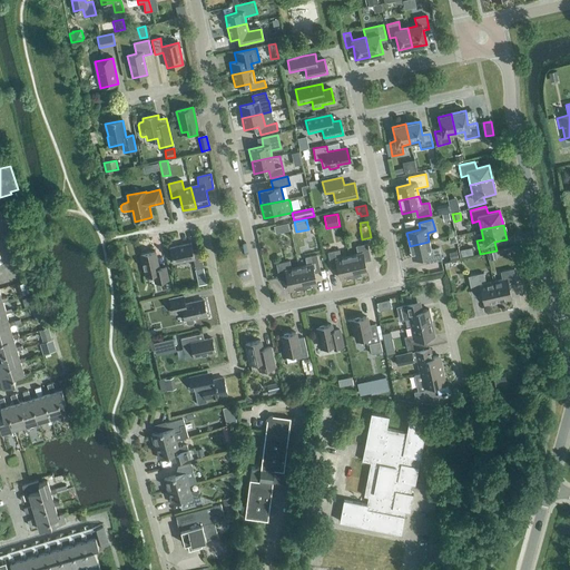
[(429,242),(410,246),(413,259),(426,256),(428,264),(442,261),(439,247),(431,249),(429,242)]
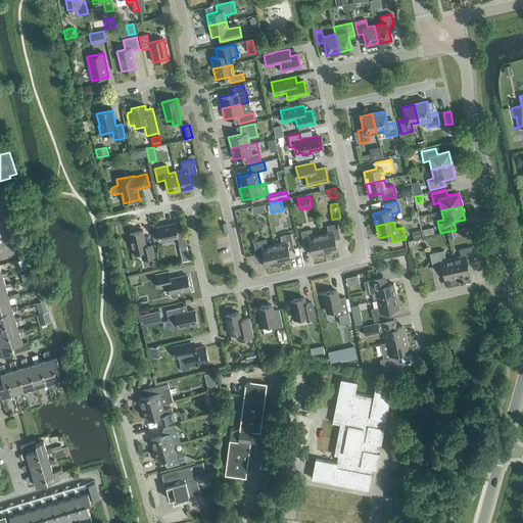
[(176,229),(175,223),(155,228),(158,242),(177,238),(180,247),(187,245),(183,228),(176,229)]
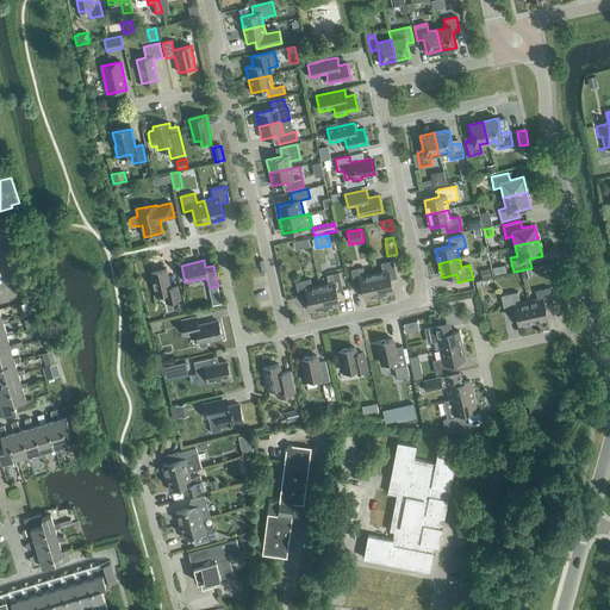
[(373,274),(378,296),(392,292),(390,277),(396,275),(392,261),(380,263),(383,272),(373,274)]
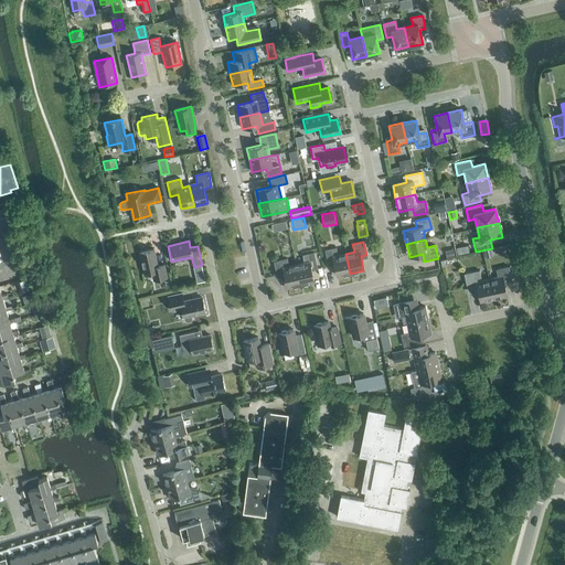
[(496,255),(512,251),(510,242),(493,247),(496,255)]
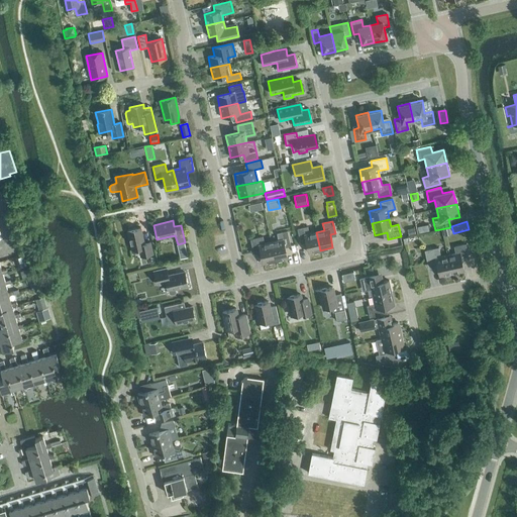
[(320,250),(316,232),(309,234),(308,227),(297,229),(300,241),(305,240),(308,252),(320,250)]
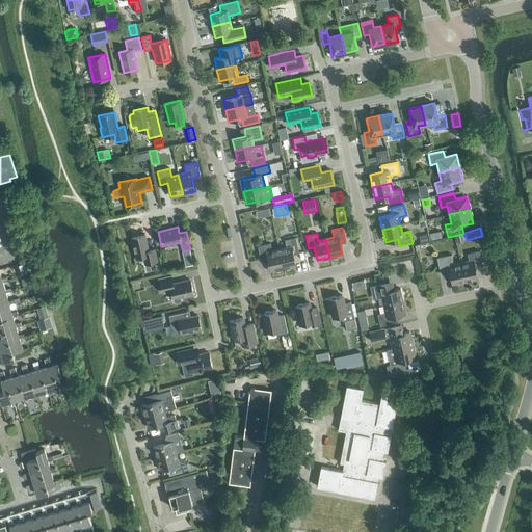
[(149,250),(144,235),(131,238),(136,258),(143,257),(144,264),(157,262),(155,249),(149,250)]
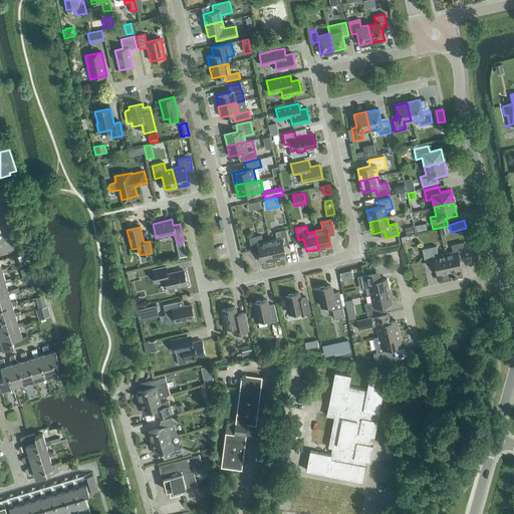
[(269,241),(273,259),(285,256),(282,244),(288,242),(285,230),(275,233),(276,240),(269,241)]
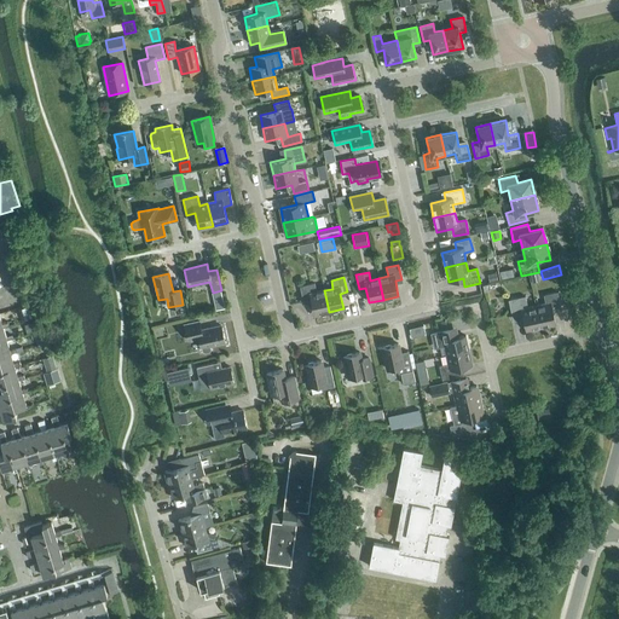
[(329,312),(324,290),(317,293),(314,284),(300,287),(302,302),(311,300),(314,316),(329,312)]
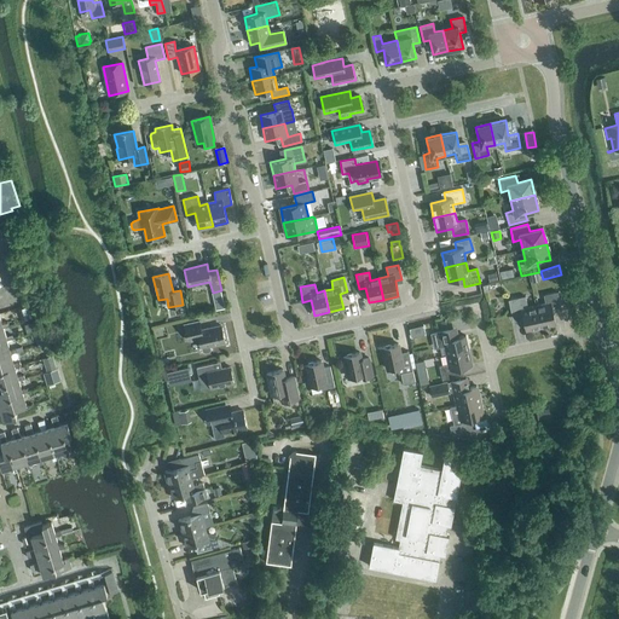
[(536,307),(541,329),(555,325),(551,310),(560,308),(560,310),(561,310),(557,293),(543,296),(545,305),(536,307)]
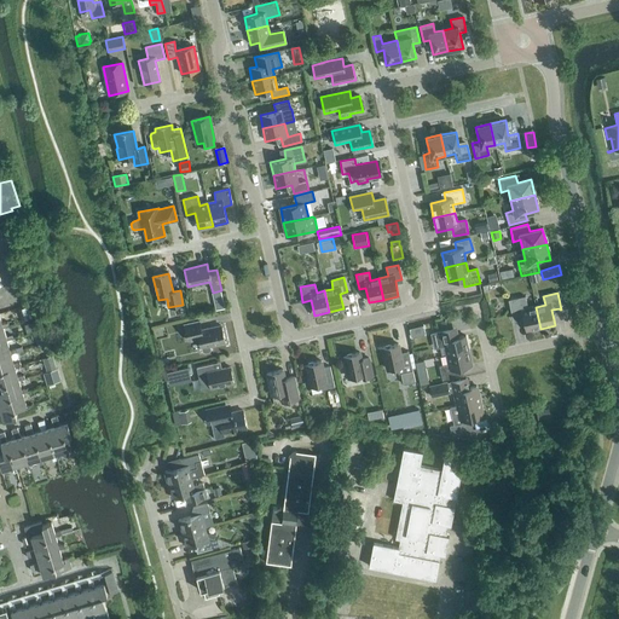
[(541,329),(536,307),(527,308),(525,298),(508,301),(512,318),(522,316),(526,333),(541,329)]
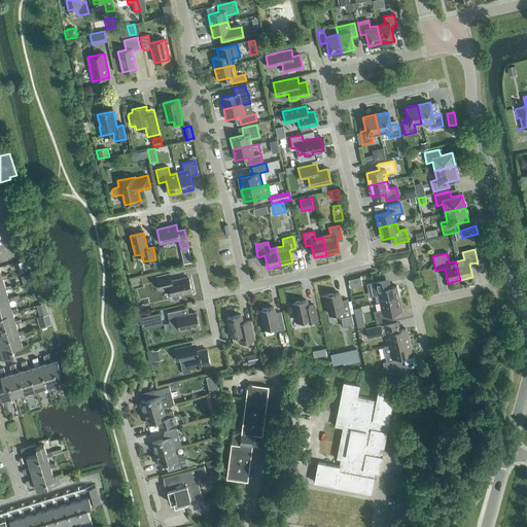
[(171,281),(169,274),(156,277),(160,290),(169,288),(171,296),(172,295),(172,300),(174,301),(177,300),(179,297),(178,294),(190,291),(187,277),(171,281)]
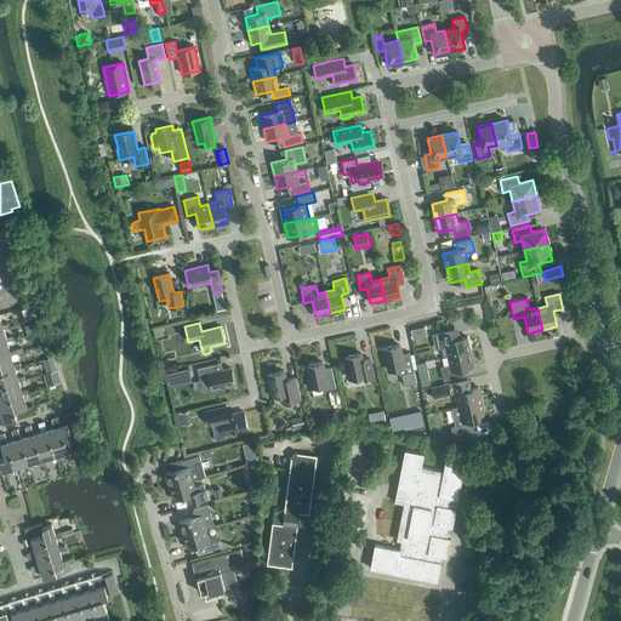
[(412,328),(414,337),(428,336),(427,326),(412,328)]
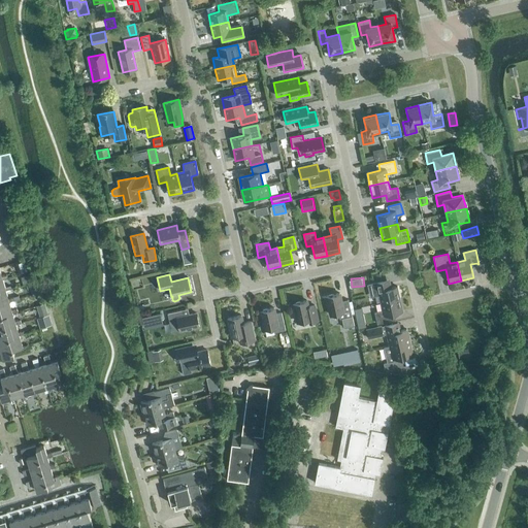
[(0,292),(6,291),(11,290),(10,287),(5,288),(2,279),(0,279),(0,292)]
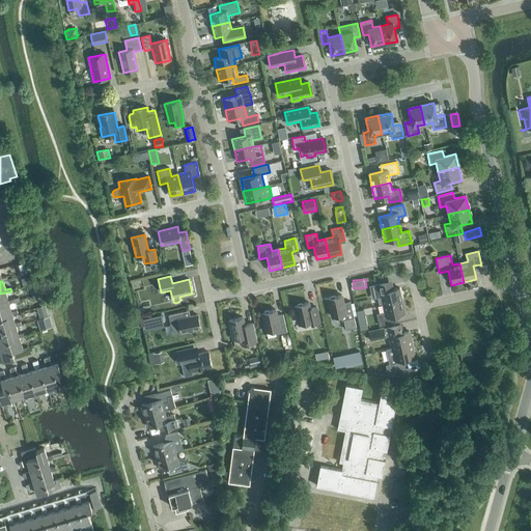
[(383,305),(401,301),(399,288),(394,289),(392,281),(369,286),(371,295),(373,295),(374,299),(381,298),(383,305)]
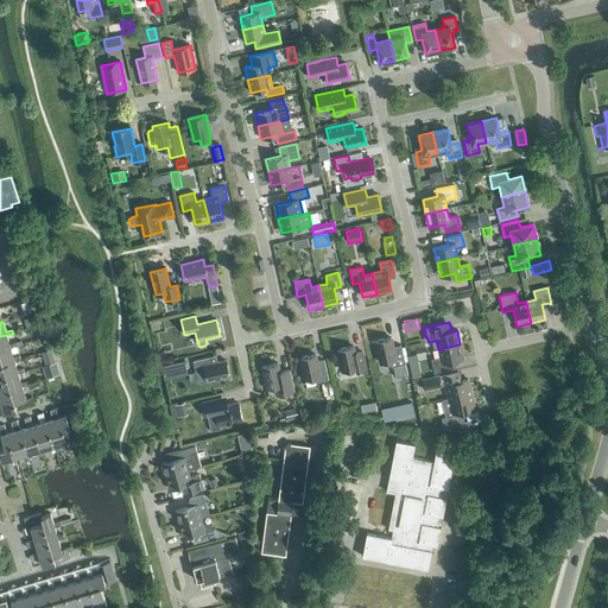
[(0,356),(0,350),(11,348),(17,347),(16,343),(10,344),(7,335),(0,336),(0,358),(0,356)]
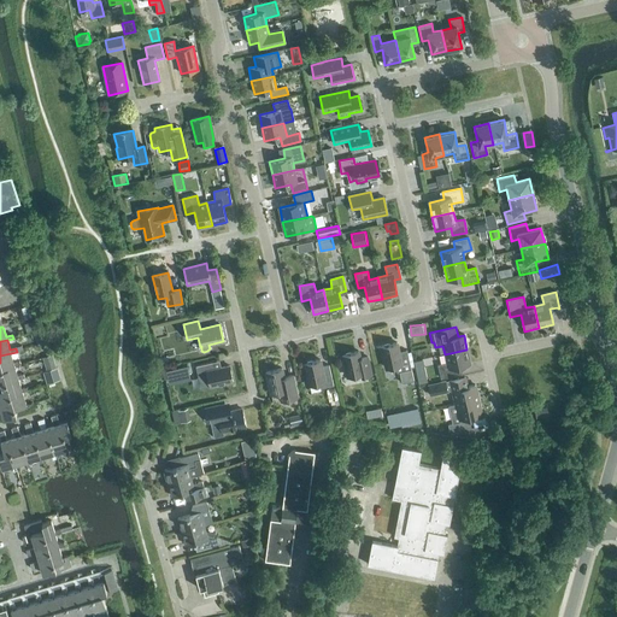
[(399,352),(397,344),(381,347),(386,369),(395,366),(397,372),(399,372),(403,383),(413,381),(406,351),(399,352)]
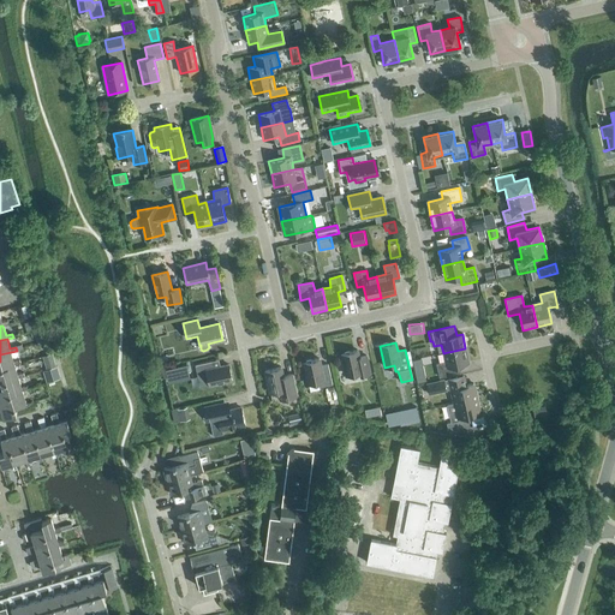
[(465,348),(443,353),(445,362),(436,364),(439,378),(454,375),(453,366),(469,363),(465,348)]
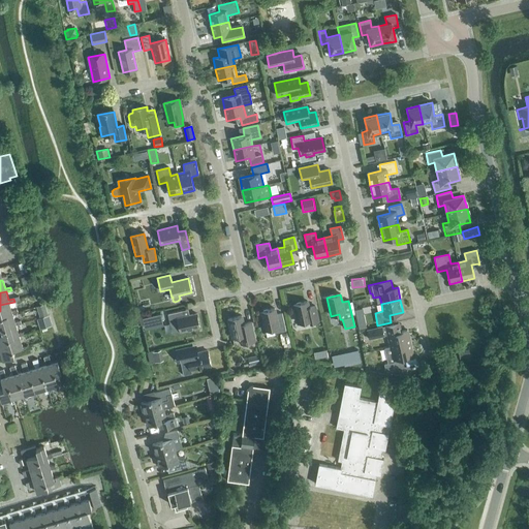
[(308,308),(307,302),(293,305),(298,323),(306,321),(306,325),(312,323),(312,322),(318,321),(314,306),(308,308)]
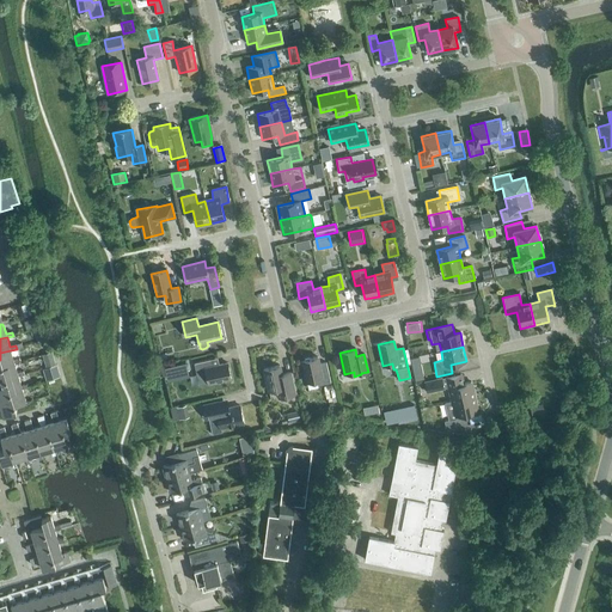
[(2,367),(14,363),(20,361),(19,359),(13,360),(11,350),(0,353),(0,359),(0,360),(0,374),(5,373),(2,367)]
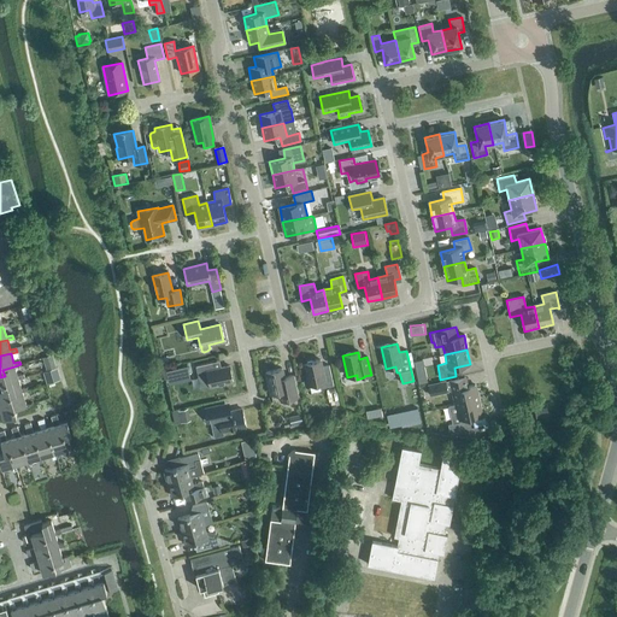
[(57,369),(58,368),(54,356),(43,358),(47,371),(57,369)]
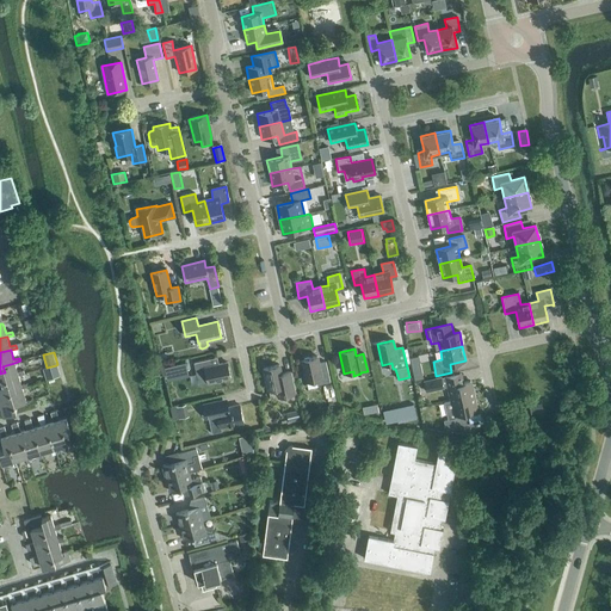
[(319,364),(316,357),(301,360),(306,382),(316,380),(318,386),(329,382),(326,363),(319,364)]
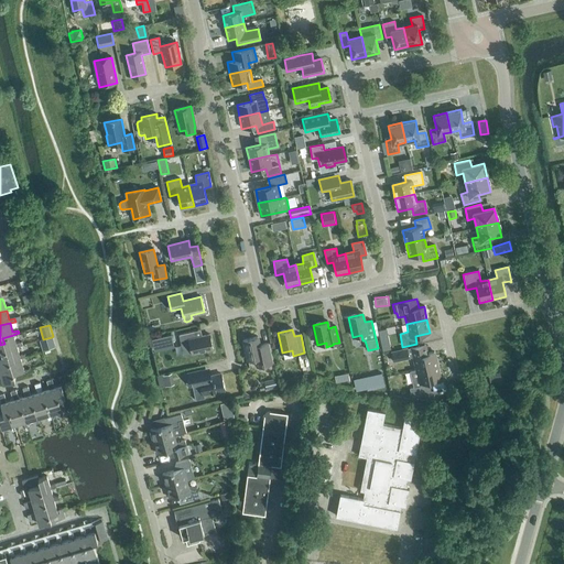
[(201,331),(179,335),(180,342),(183,356),(192,354),(213,349),(209,335),(202,336),(201,331)]
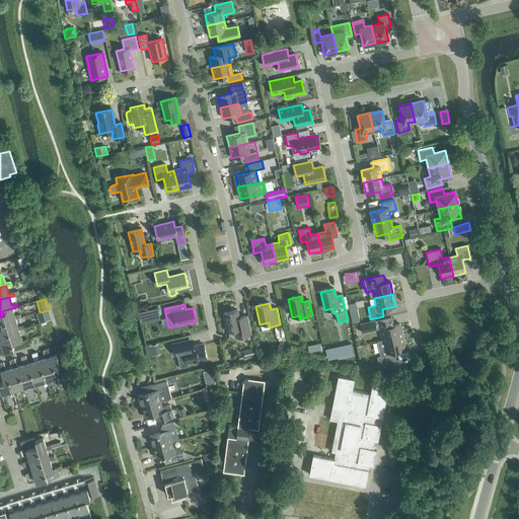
[(141,312),(143,320),(160,316),(158,307),(141,312)]
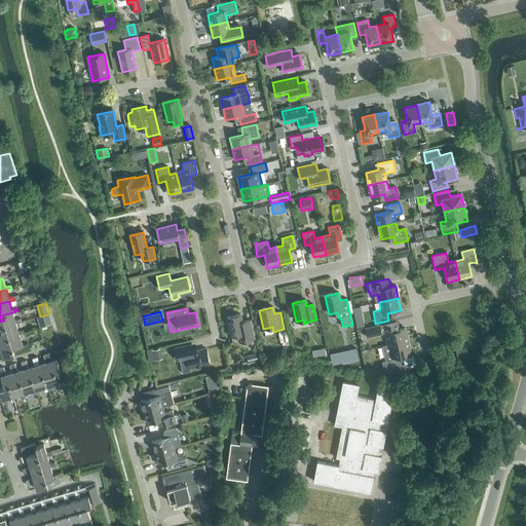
[(5,326),(15,324),(21,322),(20,320),(14,321),(12,312),(2,315),(4,321),(0,322),(0,334),(7,332),(5,326)]
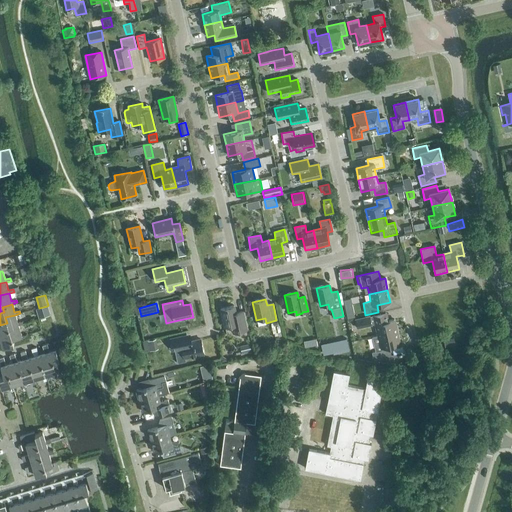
[(47,306),(39,308),(42,318),(50,315),(47,306)]
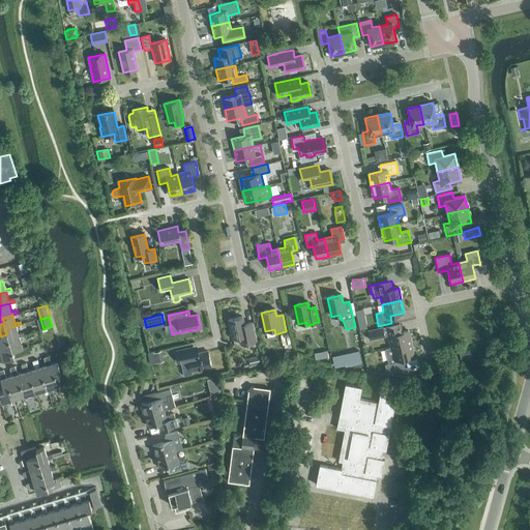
[(243,325),(242,317),(229,320),(233,339),(240,336),(241,345),(255,342),(251,323),(243,325)]
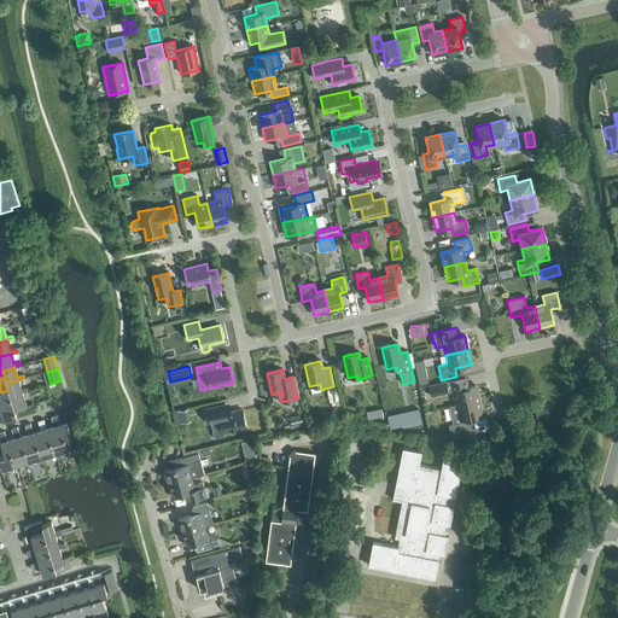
[(450,407),(478,401),(476,386),(470,388),(467,377),(449,382),(429,386),(430,396),(453,391),(455,406),(450,407)]
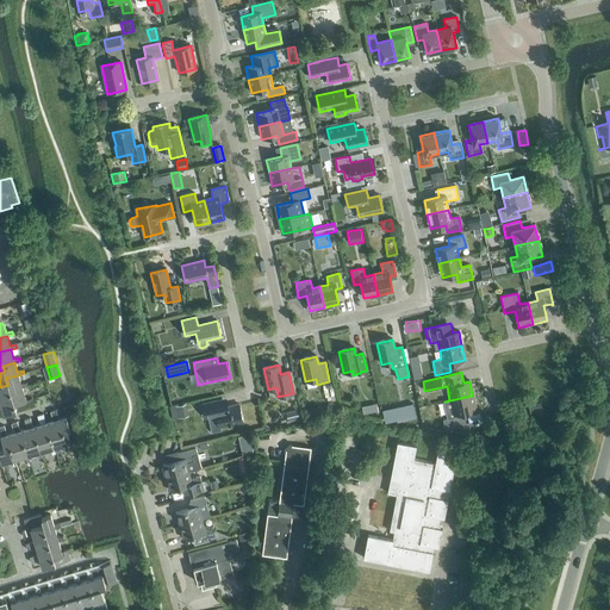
[(22,385),(18,375),(6,378),(8,385),(0,387),(0,402),(12,398),(10,391),(23,388),(22,385)]
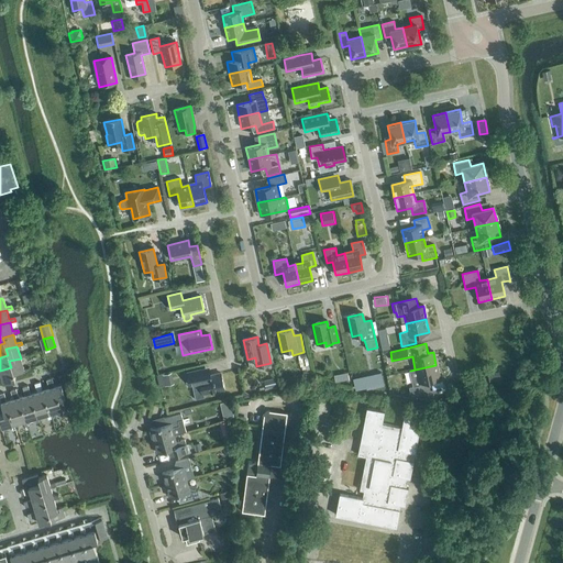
[(374,352),(378,370),(387,368),(383,350),(374,352)]
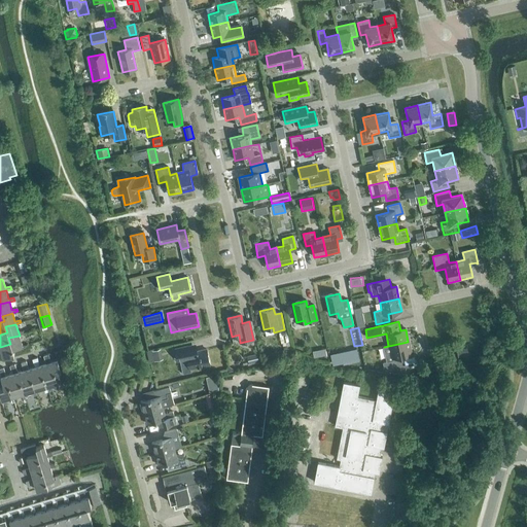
[(10,344),(0,347),(0,348),(3,359),(14,355),(12,350),(28,345),(27,342),(22,344),(20,336),(8,338),(10,344)]
